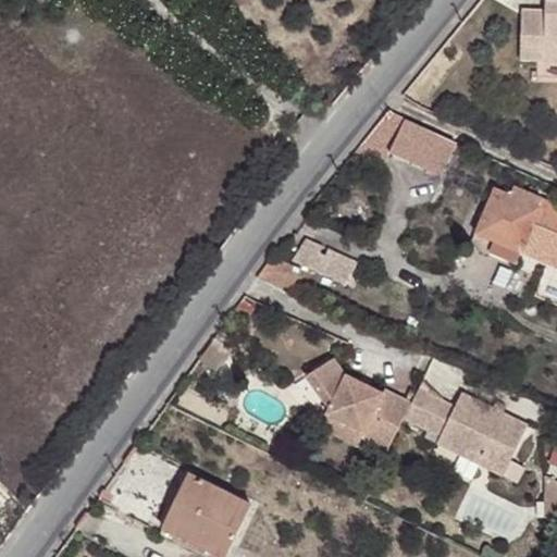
[(524,51),(556,51),(556,4),(551,5),(551,13),(525,13),(524,51)]
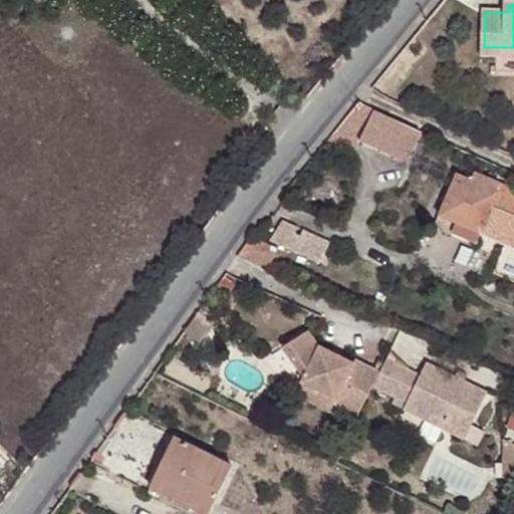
[(327,141),(351,153),(358,141),(405,164),(420,134),(372,111),(357,104),(327,141)]
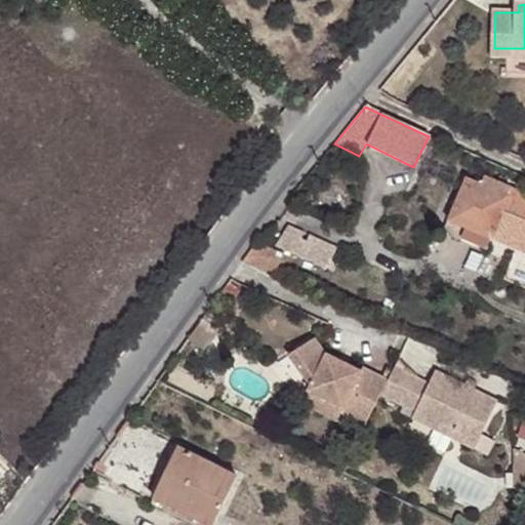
[(454,184),(460,187),(466,176),(458,173),(454,184)]
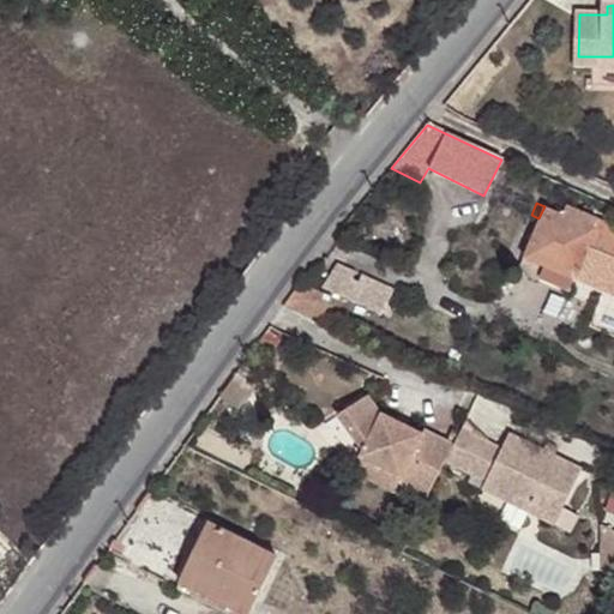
[(539,218),(523,258),(543,266),(572,278),(573,275),(613,292),(613,253),(587,242),(596,220),(566,206),(563,215),(545,206),(539,218)]
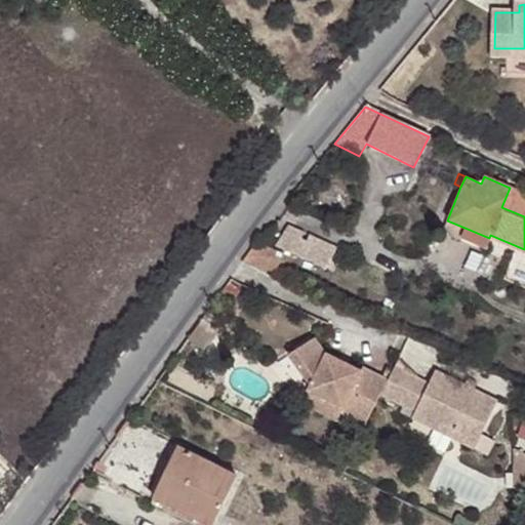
[(465,228),(447,220),(442,231),(447,232),(450,228),(462,233),(465,228)]
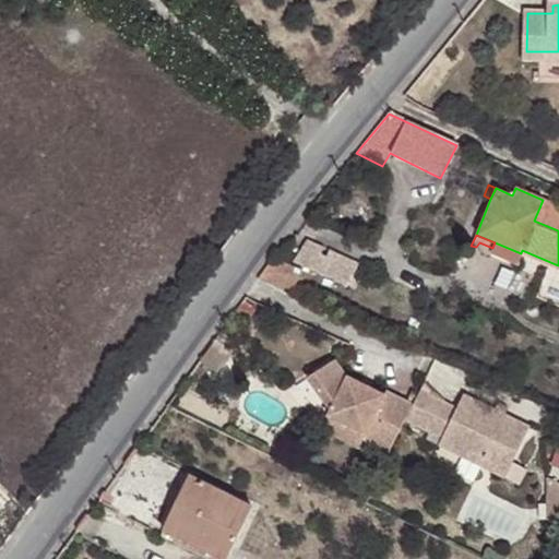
[(305,237),(294,264),(352,287),(363,260),(305,237)]
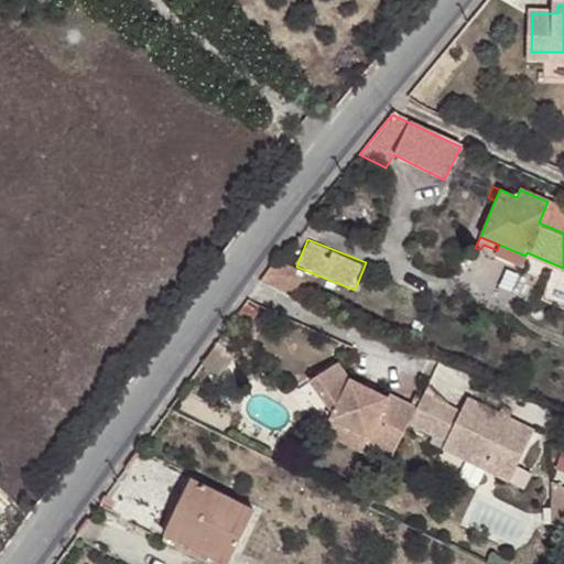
[(499,245),(497,250),(496,253),(521,264),(525,256),(499,245)]
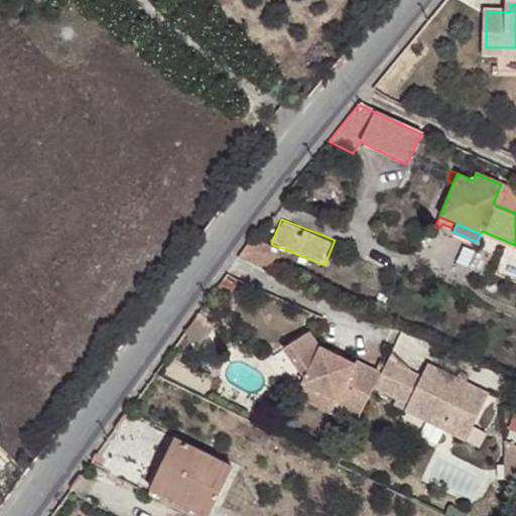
[(207,299),(204,304),(214,312),(218,307),(207,299)]
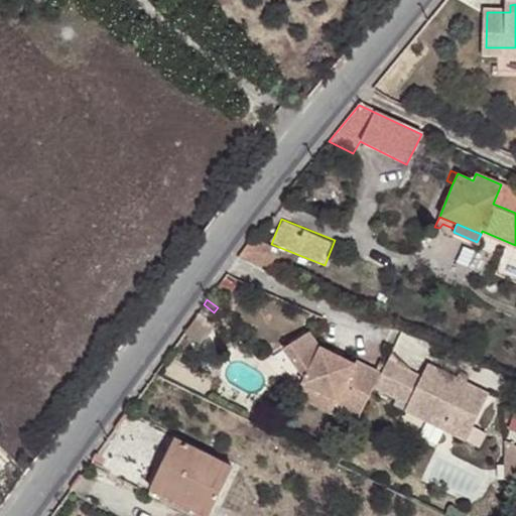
[(337,398),(335,403),(361,416),(381,371),(358,360),(355,364),(342,357),(340,363),(330,359),(333,353),(321,347),(311,327),(284,342),(303,376),(301,381),(337,398)]
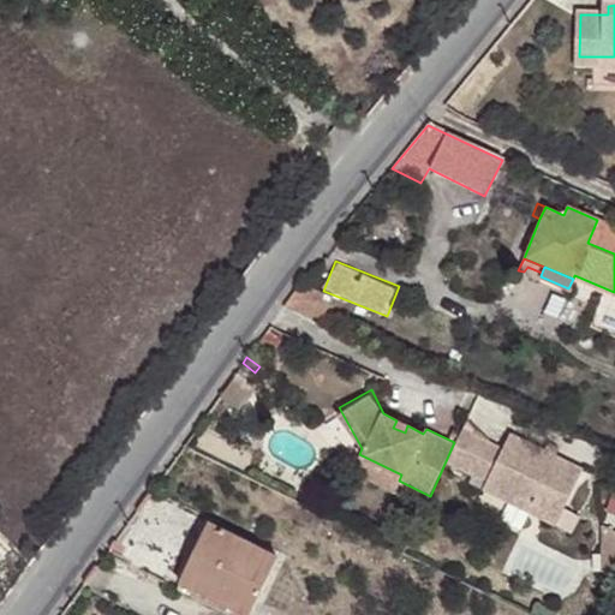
[(405,433),(407,425),(396,421),(393,428),(405,433)]
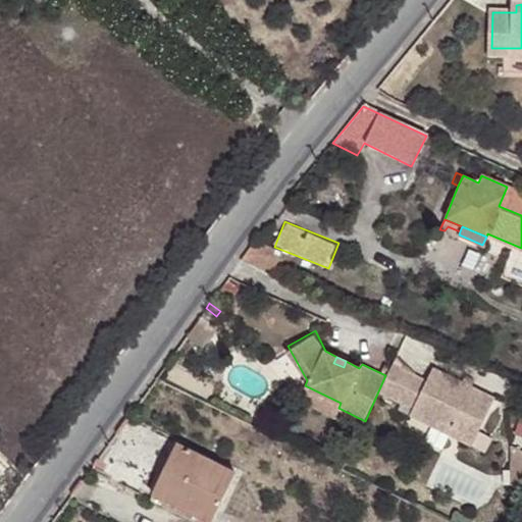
[(474,384),(466,379),(436,366),(429,378),(395,361),(382,390),(416,407),(479,436),(499,397),(474,384)]
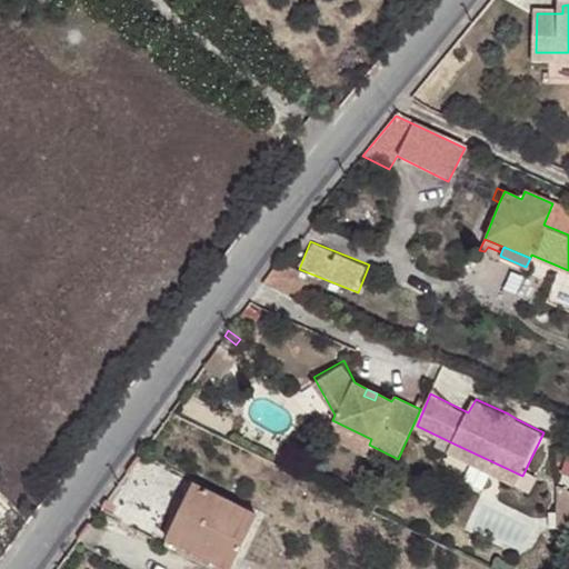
[(511,407),(508,413),(517,419),(521,411),(511,407)]
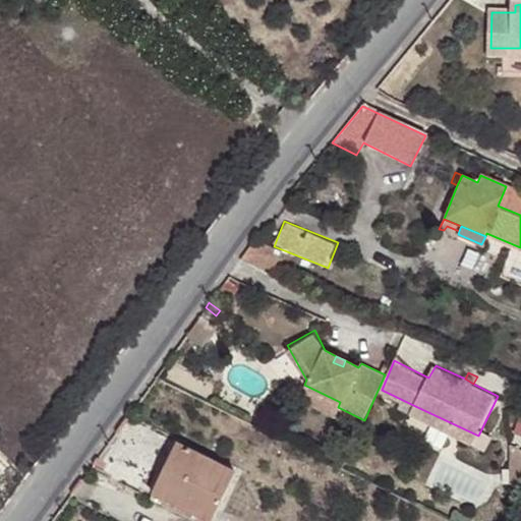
[(334,416),(338,407),(340,402),(304,385),(297,398),(334,416)]
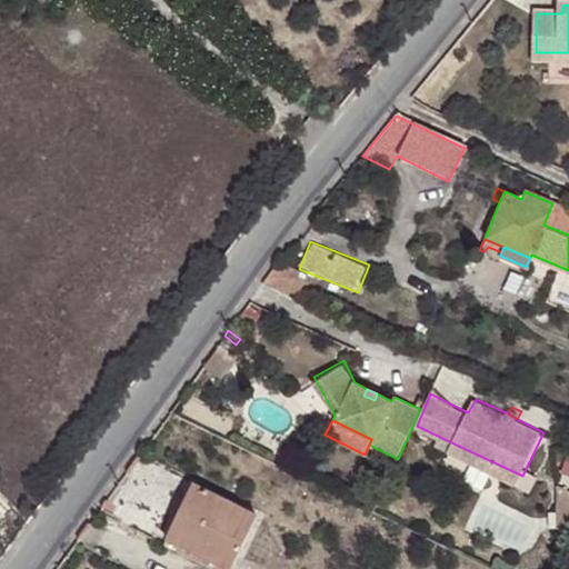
[(522,476),(453,443),(451,451),(518,482),(522,476)]
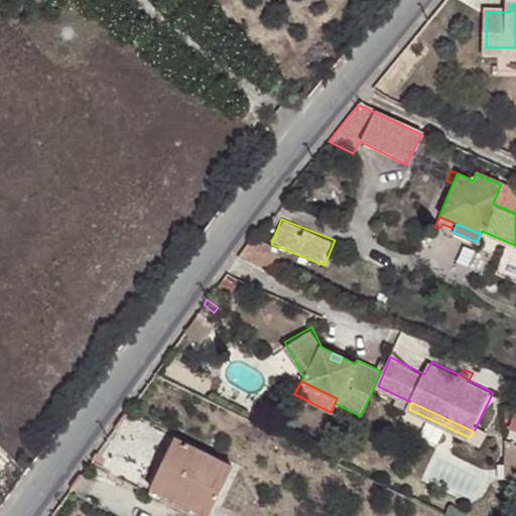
[(211,515),(233,469),(174,439),(150,490),(202,515),(211,515)]
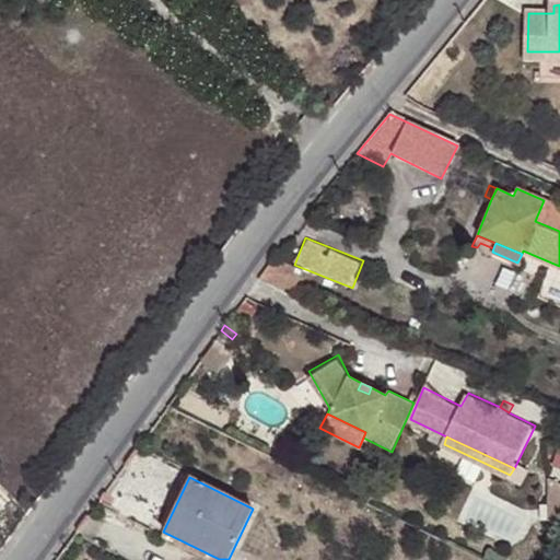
[(549,520),(559,524),(559,480),(549,477),(549,520)]
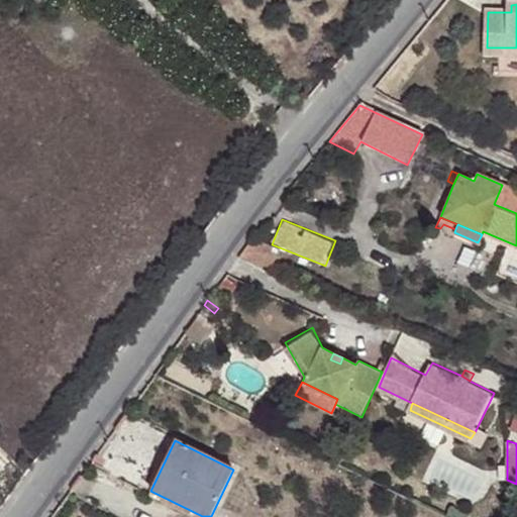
[(503,491),(515,495),(516,489),(516,484),(507,480),(503,491)]
